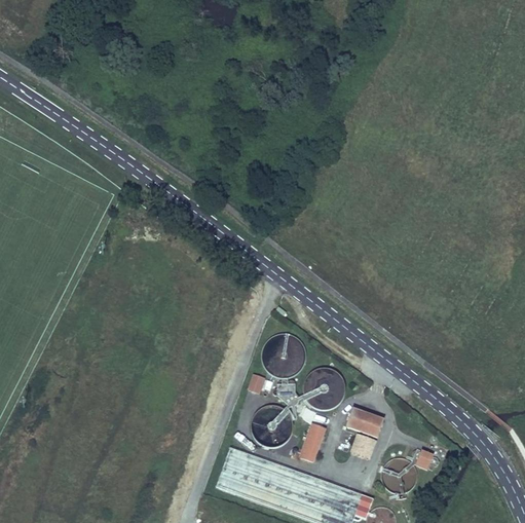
[(286,310),(277,305),(274,309),(282,314),(286,310)]
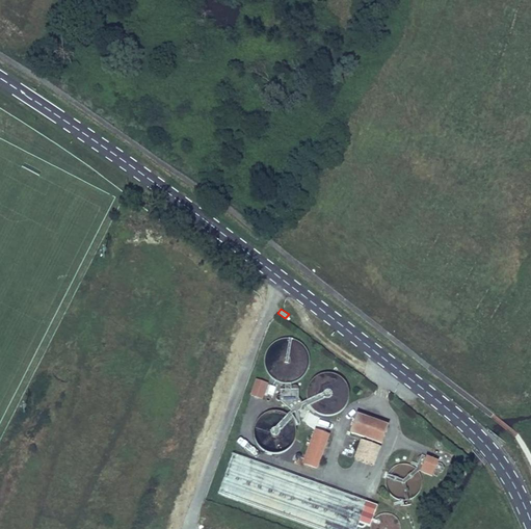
[(299,336),(276,340),(277,345),(266,347),(270,366),(303,360),(299,336)]
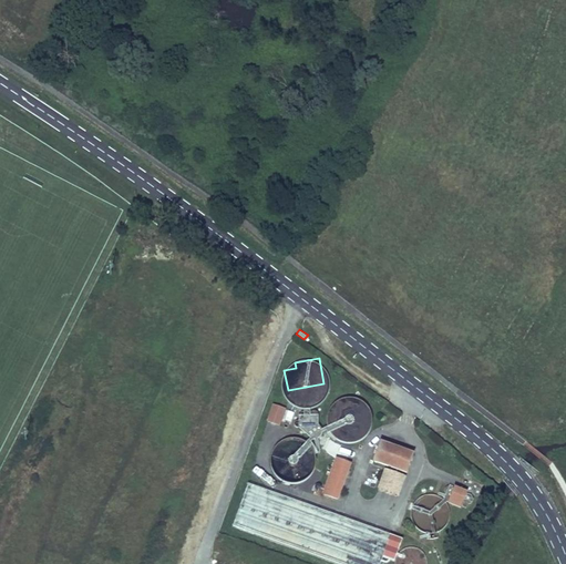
[(266,416),(279,421),(285,406),(271,401),(266,416)]
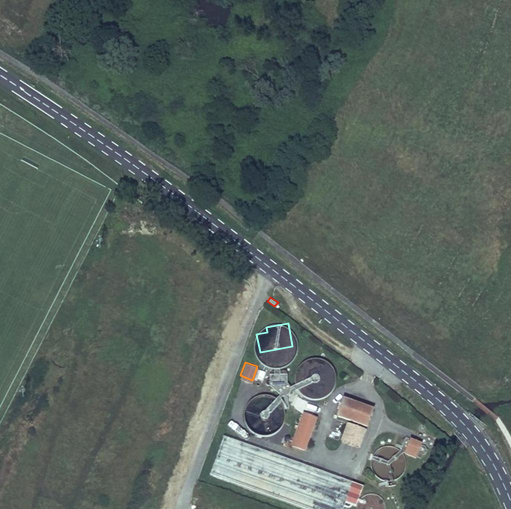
[(304,380),(299,394),(326,402),(336,370),(313,363),(307,381),(304,380)]
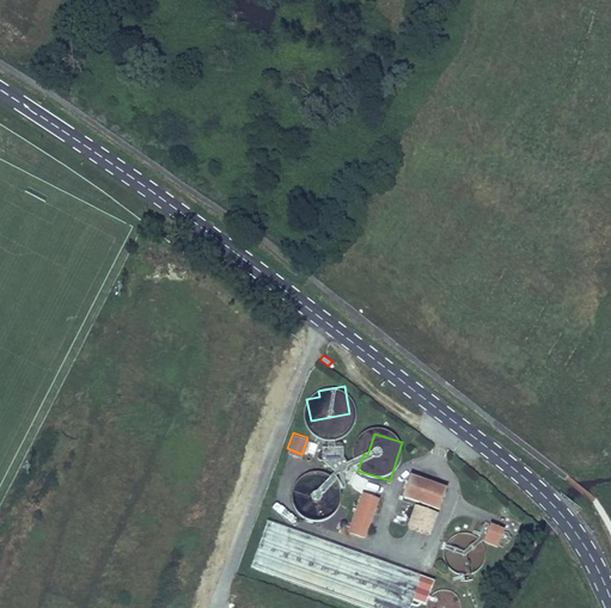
[(342,456),(341,446),(321,446),(321,456),(342,456)]
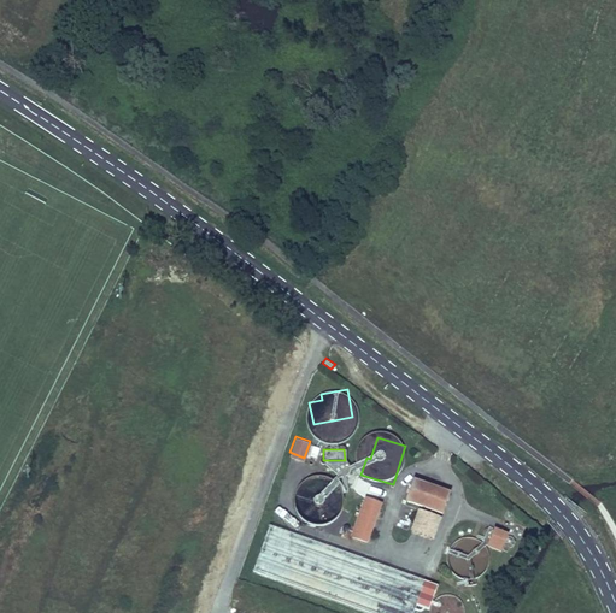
[(447,495),(411,482),(406,497),(441,511),(447,495)]
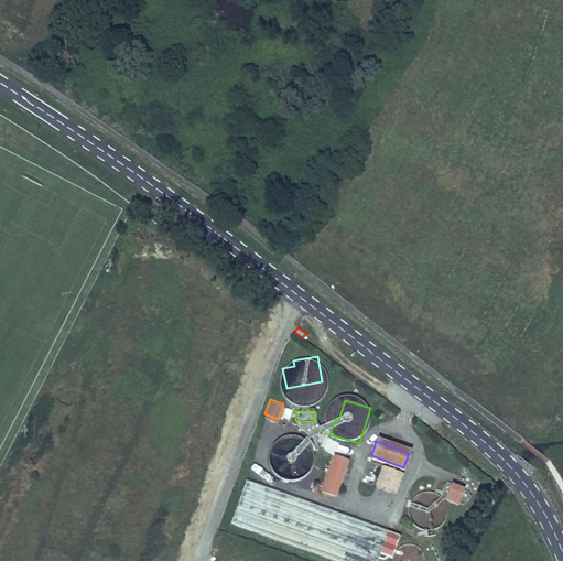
[(314,446),(298,443),(296,446),(275,442),(272,461),(310,468),(314,446)]
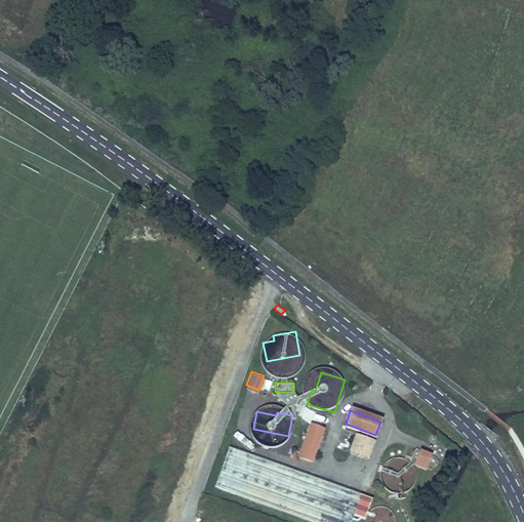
[(326,427),(309,420),(296,453),(315,459),(326,427)]
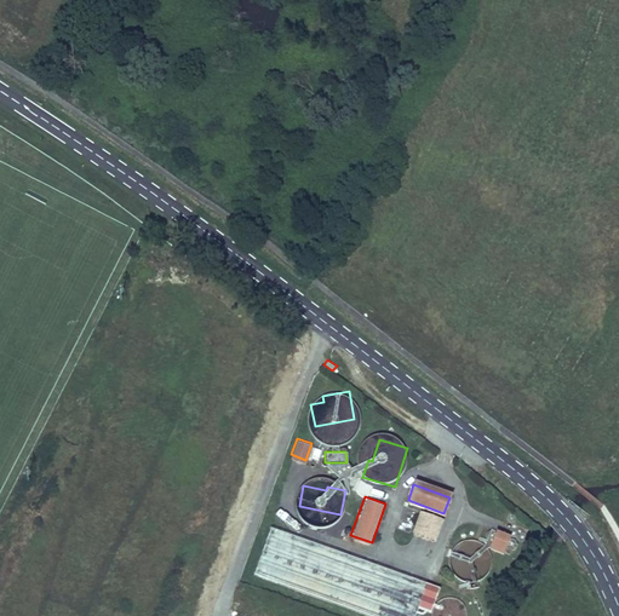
[(412,531),(434,539),(442,517),(420,510),(412,531)]
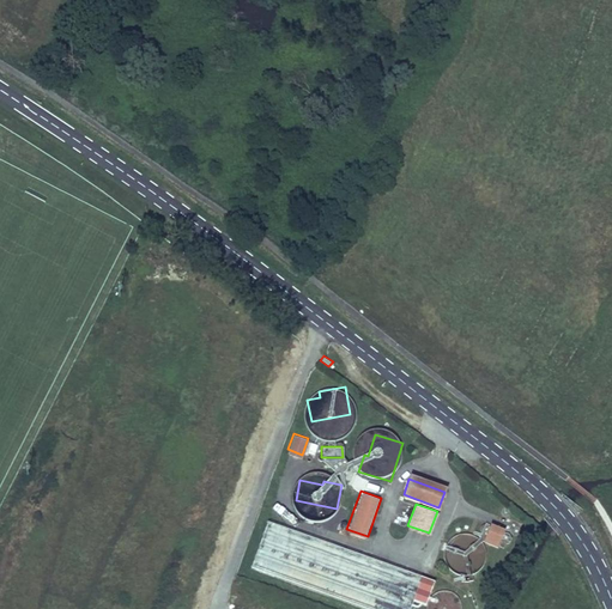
[(434,579),(267,519),(252,565),(374,608),(408,608),(412,598),(425,602),(434,579)]
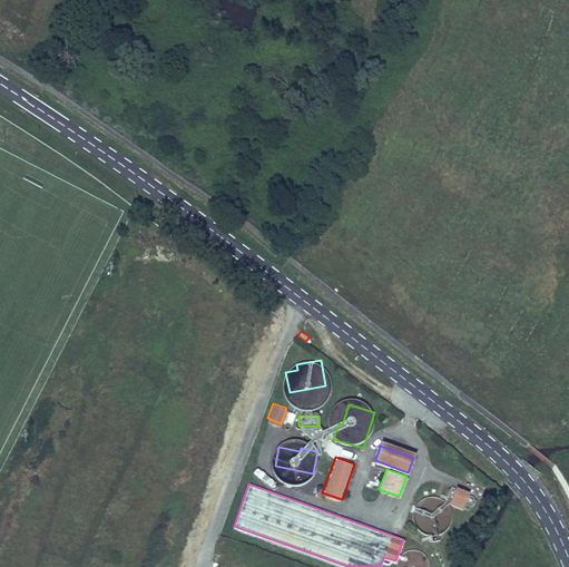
[(468,492),(460,489),(454,501),(463,505),(468,492)]
